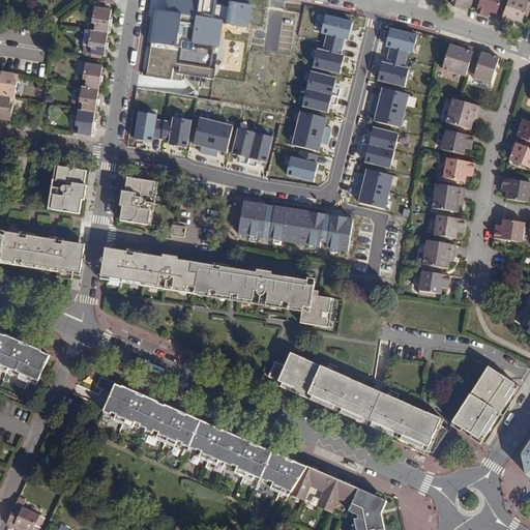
[(503,0),(479,0),(476,12),(482,15),(484,10),(490,12),(491,10),(496,12),(498,7),(501,8),(503,0)]
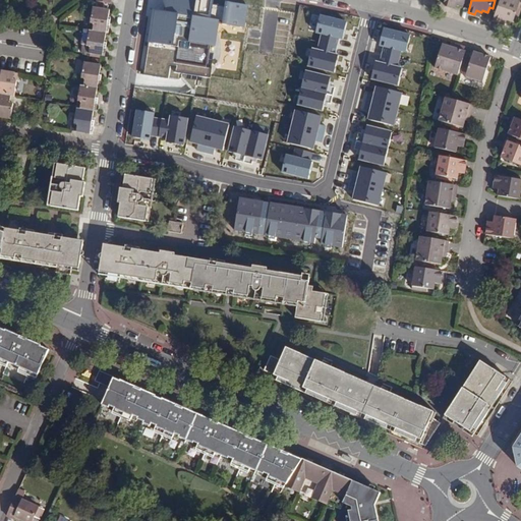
[(519,0),(499,0),(493,20),(500,22),(501,18),(506,20),(507,18),(512,20),(513,16),(517,5),(520,7),(520,5),(520,2),(518,2),(519,0)]
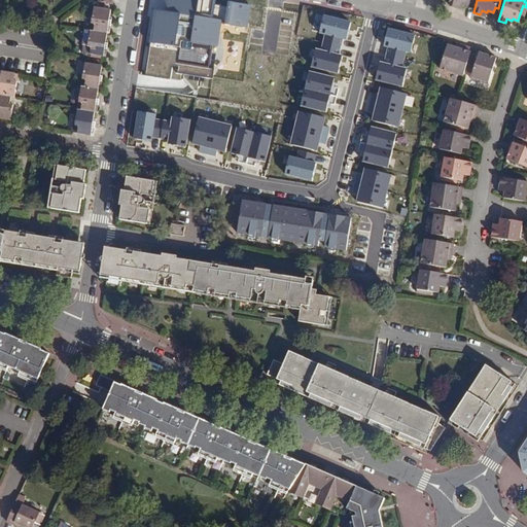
[(248,29),(253,6),(230,1),(224,24),(248,29)]
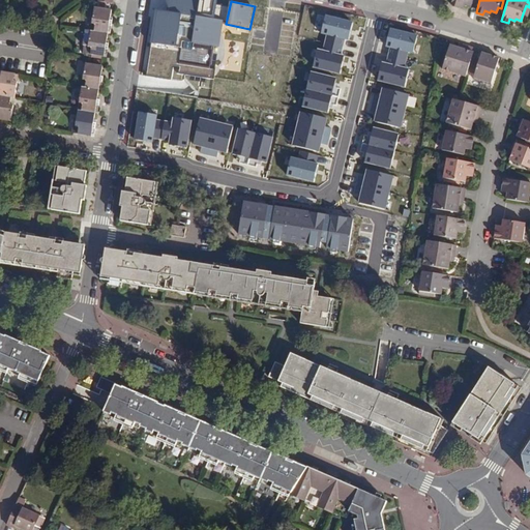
[(218,6),(216,19),(227,21),(229,7),(218,6)]
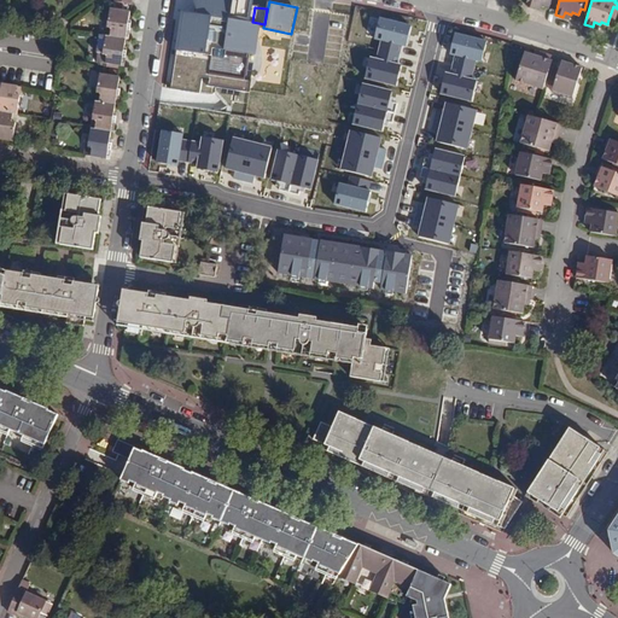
[(111,38),(124,39),(128,40),(130,24),(127,24),(128,19),(129,11),(111,9),(109,28),(112,28),(111,38)]
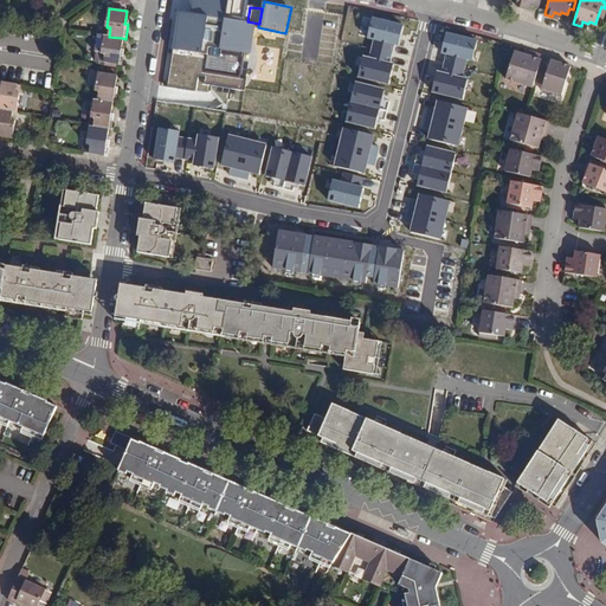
[(251,25),(180,12),(167,86),(207,94),(212,91),(218,98),(223,104),(227,104),(229,100),(243,102),(247,79),(242,79),(251,25)]
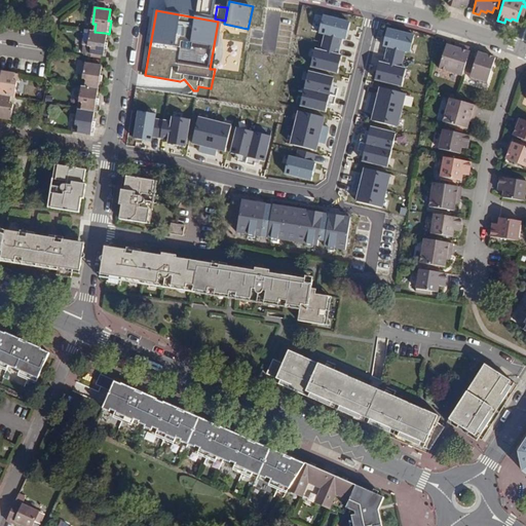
[(355,23),(326,16),(321,39),(350,46),(355,23)]
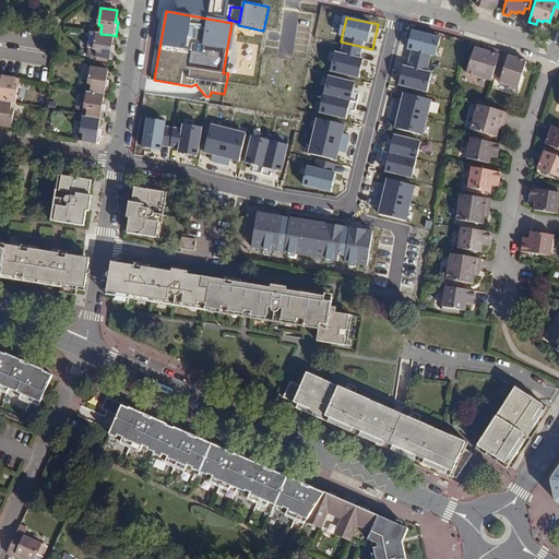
[(445,39),(415,31),(409,54),(440,61),(445,39)]
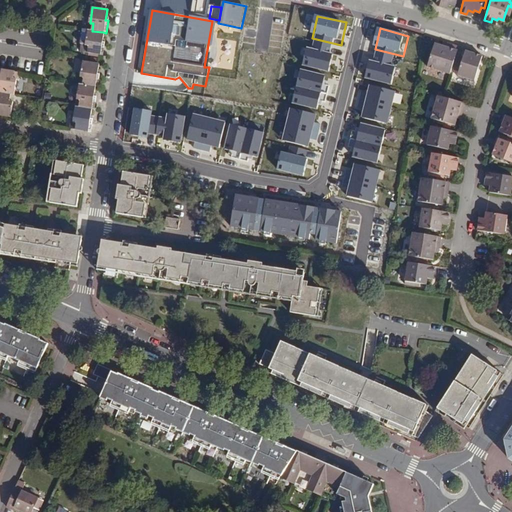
[(102,39),(103,32),(92,31),(82,29),(79,43),(81,44),(80,52),(103,56),(105,42),(101,42),(102,39)]
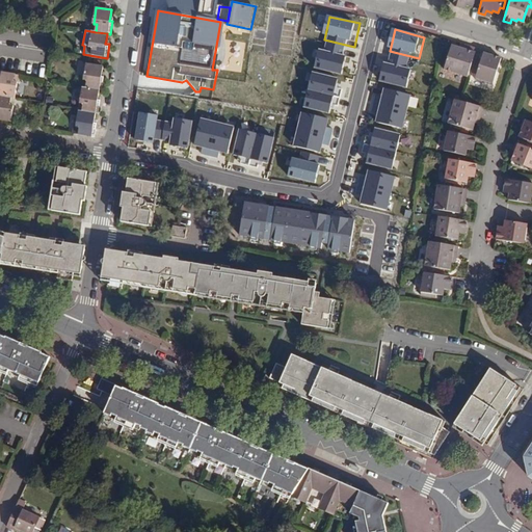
[(476,48),(464,45),(463,50),(458,49),(450,47),(443,70),(467,77),(476,48)]
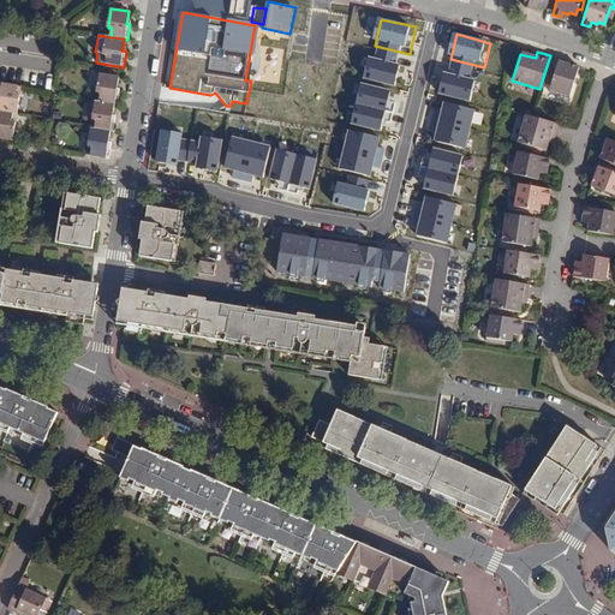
[(567,100),(575,72),(577,67),(565,64),(566,61),(559,59),(547,94),(567,100)]
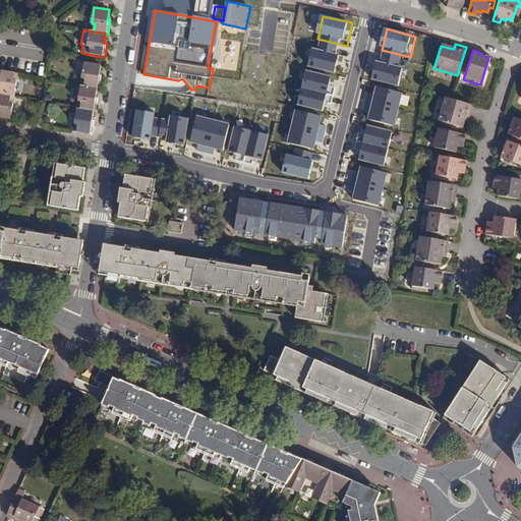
[(313,51),(288,147),(316,155),(342,58),(313,51)]
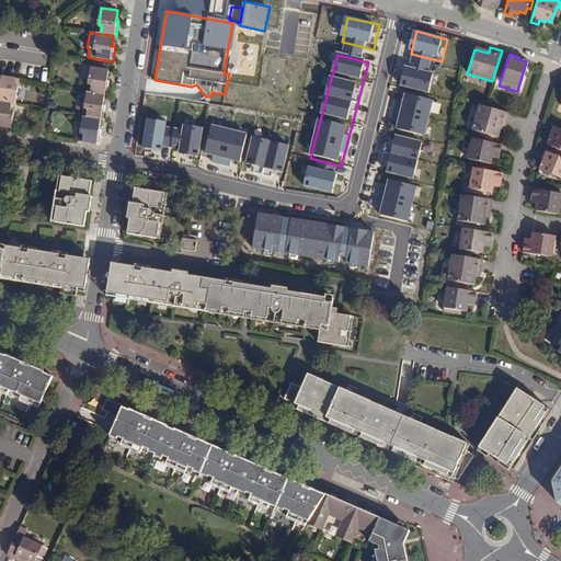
[(90,92),(103,94),(107,95),(110,82),(105,81),(105,78),(107,70),(91,67),(88,84),(92,84),(90,92)]
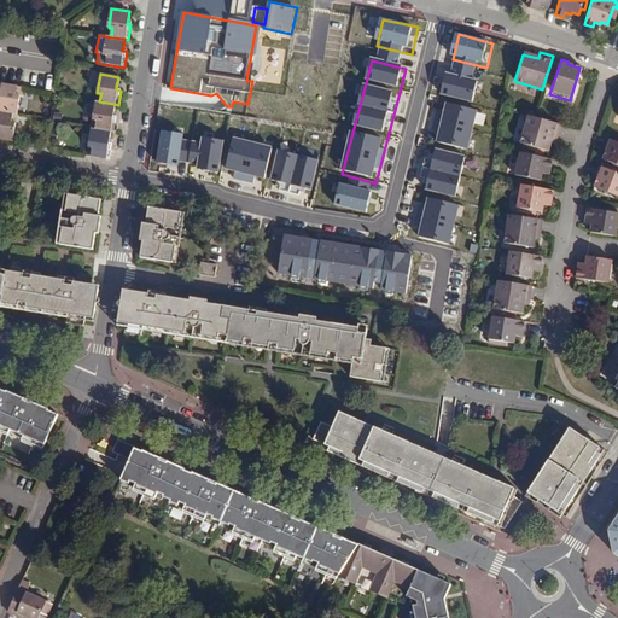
[(483,85),(449,75),(442,98),(476,108),(483,85)]
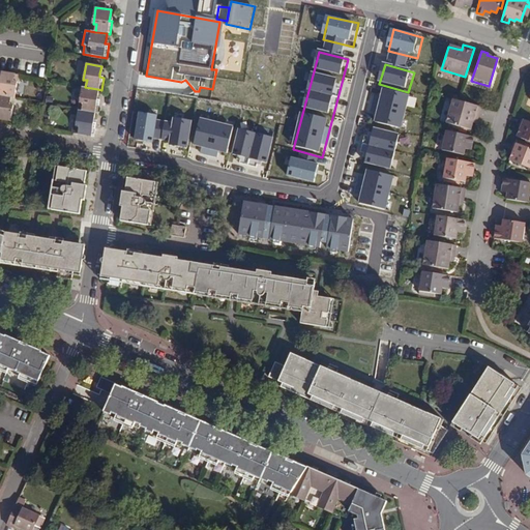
[(0,94),(10,96),(13,97),(17,83),(16,82),(12,82),(15,74),(0,71),(0,94)]
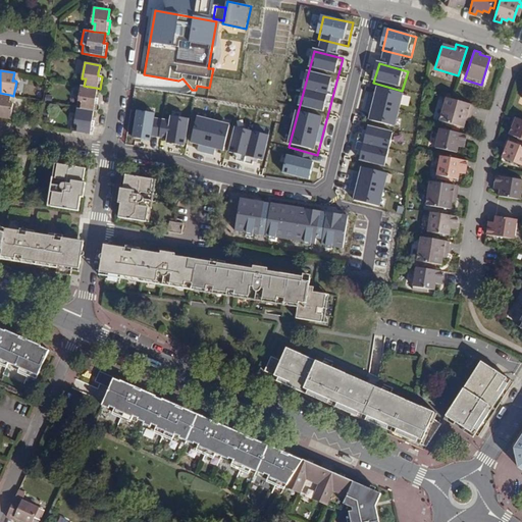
[(81,103),(80,109),(92,111),(96,111),(98,100),(94,99),(94,95),(96,88),(84,86),(81,85),(77,102),(81,103)]
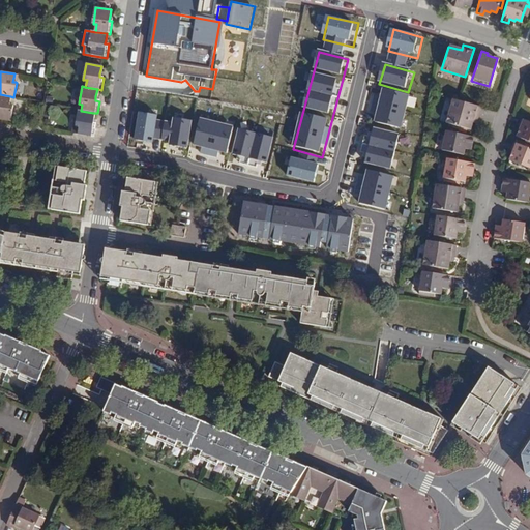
[(414,97),(383,90),(364,166),(394,174),(414,97)]
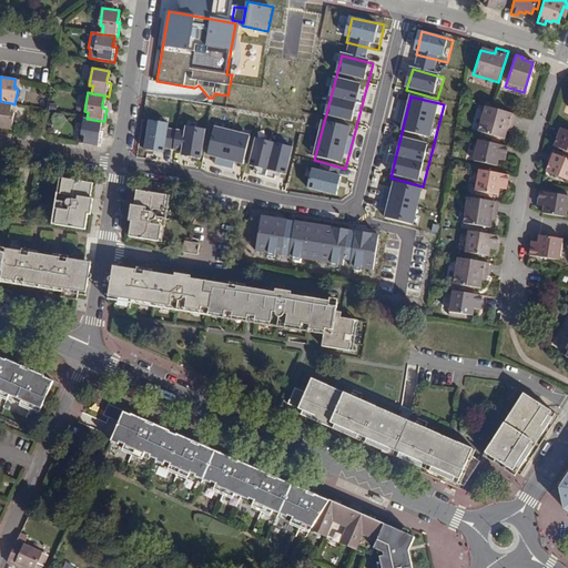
[(9,113),(11,103),(0,101),(0,128),(10,130),(13,113),(9,113)]
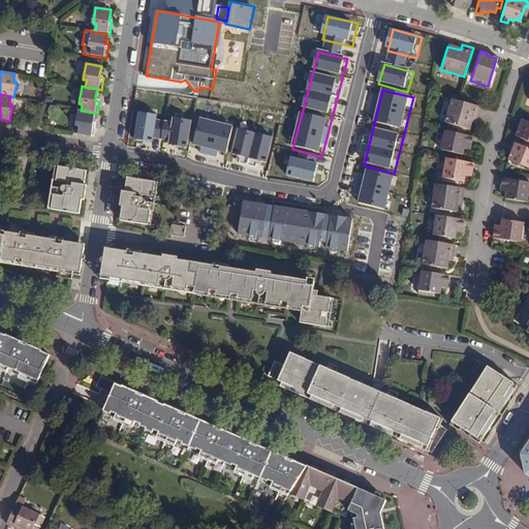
[(469,131),(471,123),(472,118),(476,119),(480,107),(453,99),(445,124),(469,131)]
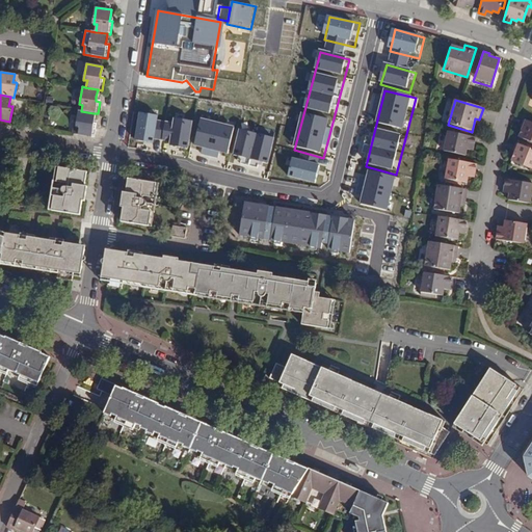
[(91,121),(94,113),(81,111),(78,110),(75,127),(79,128),(77,135),(94,137),(96,126),(91,125),(91,121)]
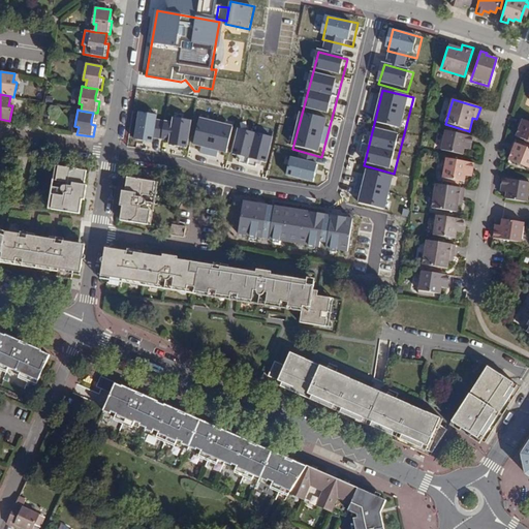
[(162,117),(139,113),(133,143),(156,147),(162,117)]
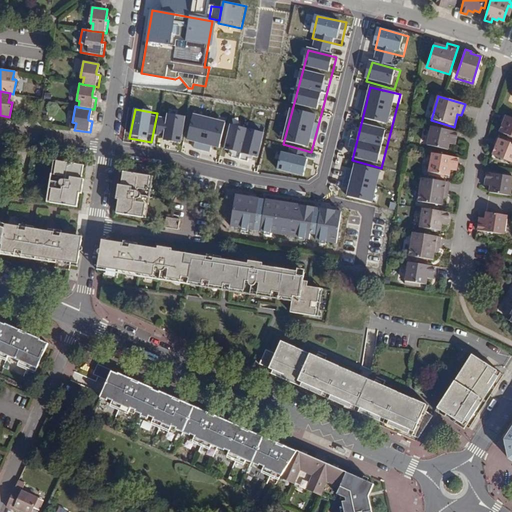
[(189,117),(168,113),(163,142),(185,146),(189,117)]
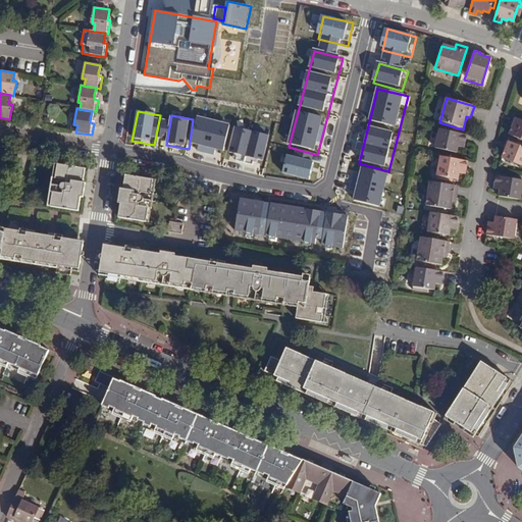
[(508,137),(521,142),(521,120),(512,117),(509,125),(512,126),(508,137)]
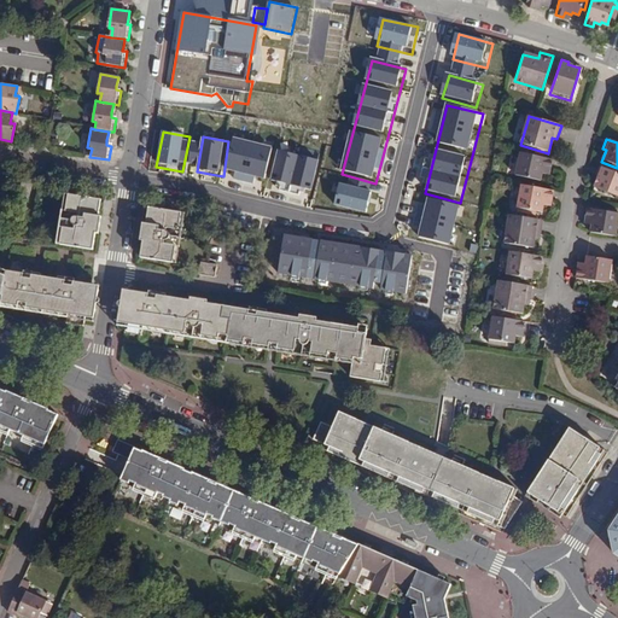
[(280,152),(233,140),(225,174),(270,186),(280,152)]
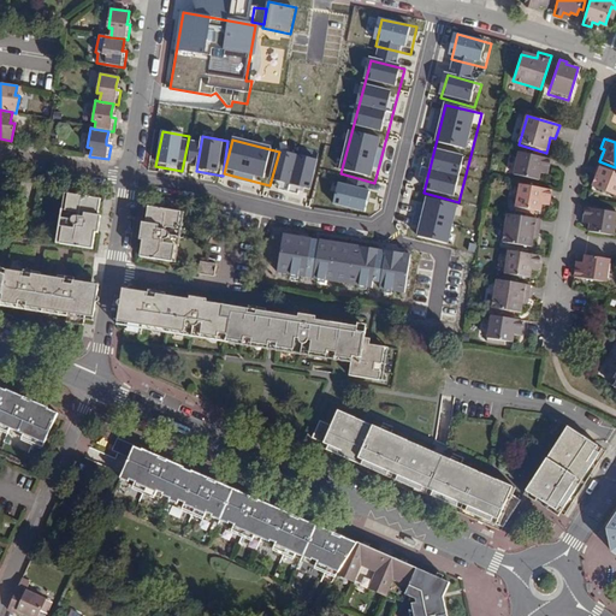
[(324,163),(279,152),(270,185),(315,196),(324,163)]
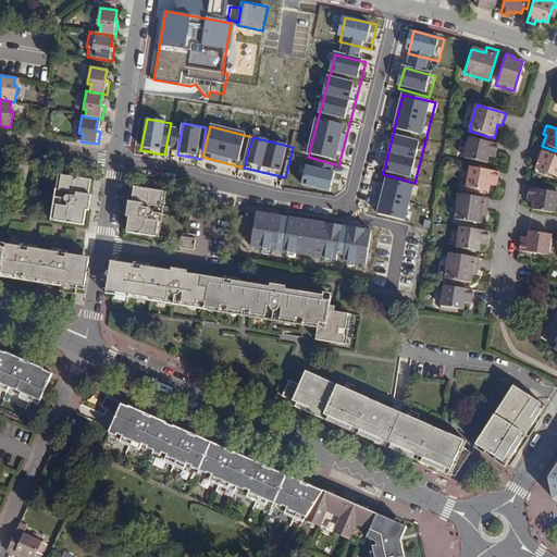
[(495,153),(497,145),(468,138),(462,159),(485,164),(486,158),(489,158),(491,152),(495,153)]
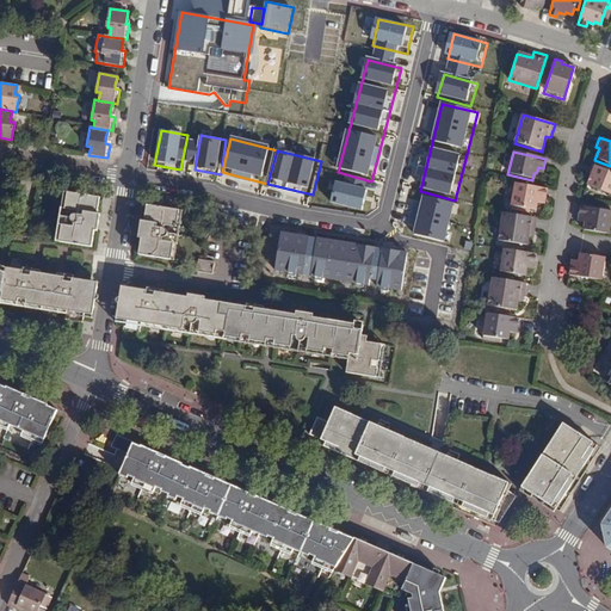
[(610,172),(592,165),(588,174),(593,176),(587,187),(610,196),(610,172)]
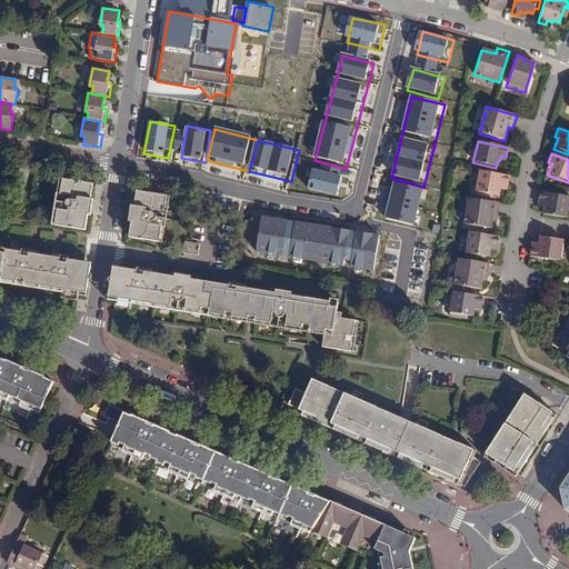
[(342,176),(311,168),(307,190),(337,197),(342,176)]
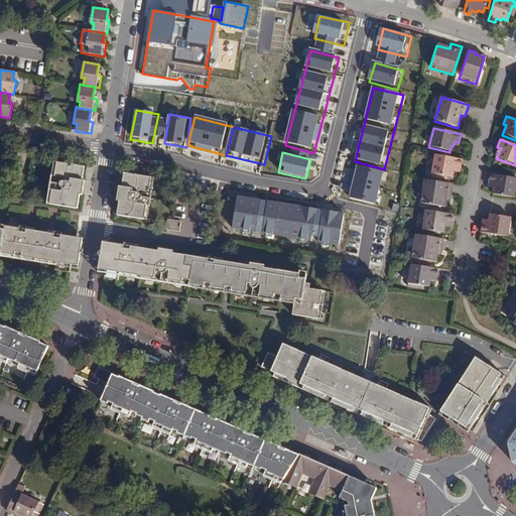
[(452,172),(454,172),(455,167),(459,168),(461,160),(433,154),(430,174),(450,179),(452,172)]
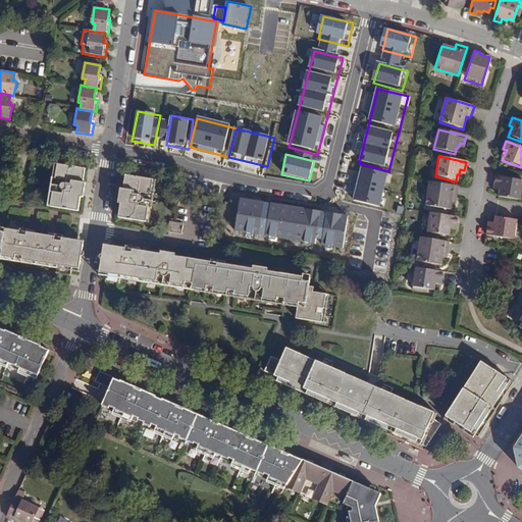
[(76,197),(77,190),(85,191),(86,183),(83,181),(85,168),(57,164),(56,172),(52,171),(48,198),(51,198),(50,206),(77,211),(80,197),(76,197)]
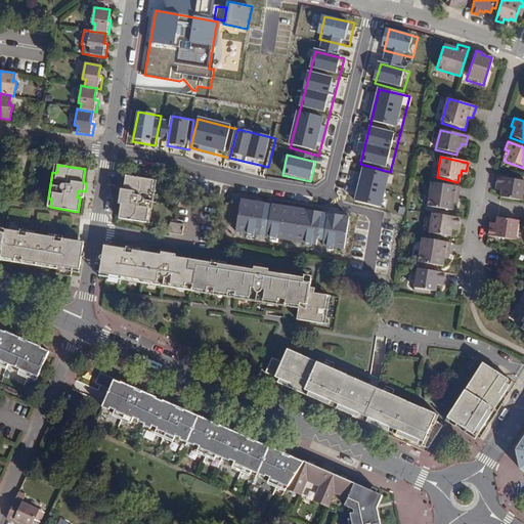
[(393,177),(363,170),(355,204),(384,211),(393,177)]
